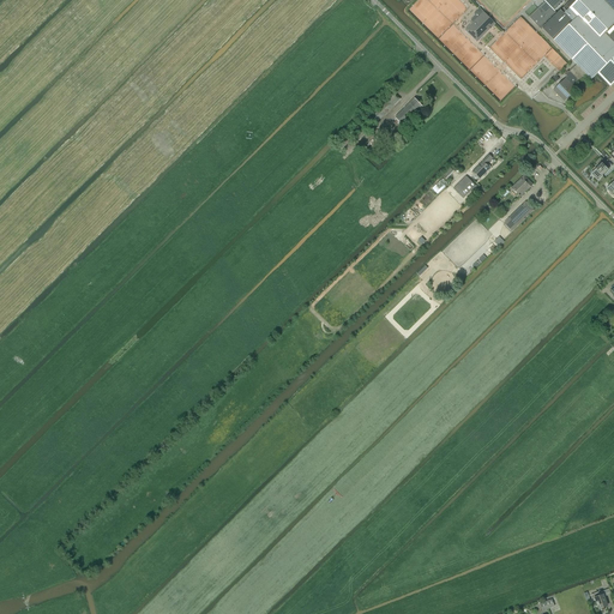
[(542,29),(558,13),(555,12),(565,2),(561,0),(545,0),(545,1),(529,17),(541,30),(542,29)]
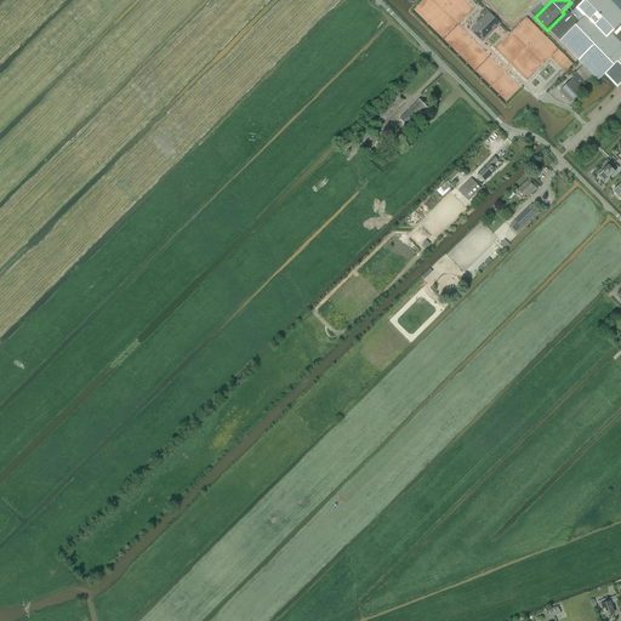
[(620,0),(577,0),(564,13),(548,29),(584,66),(575,73),(586,84),(593,77),(598,81),(604,74),(620,58),(620,0)]
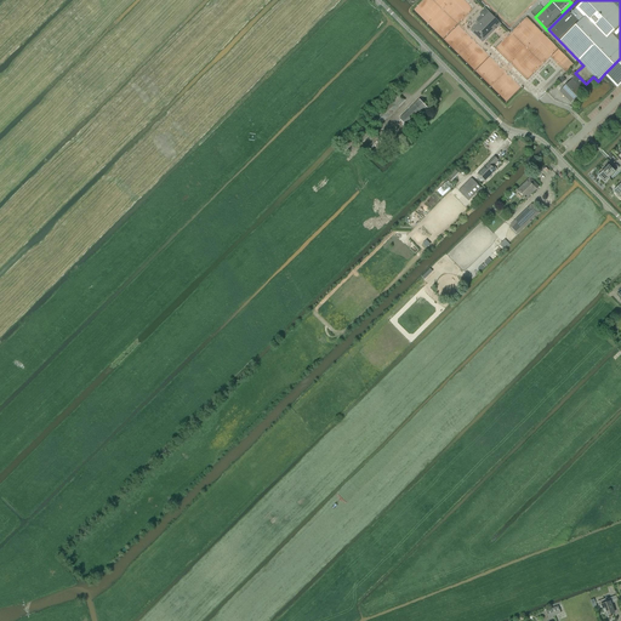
[(500,24),(490,13),(485,9),(479,15),(480,16),(476,21),(479,24),(472,30),(483,41),(500,24)]
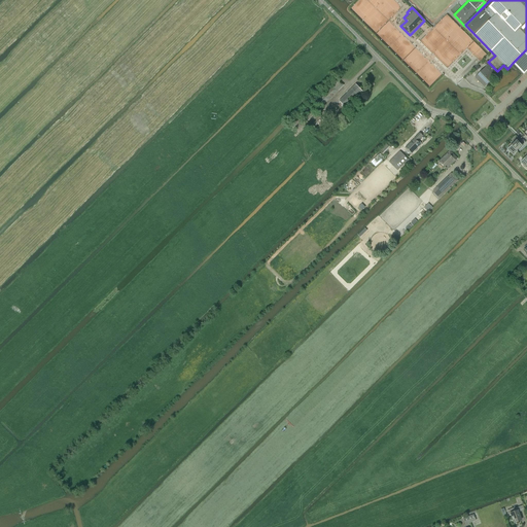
[(526,49),(513,63),(515,65),(524,74),(526,71),(526,49)]
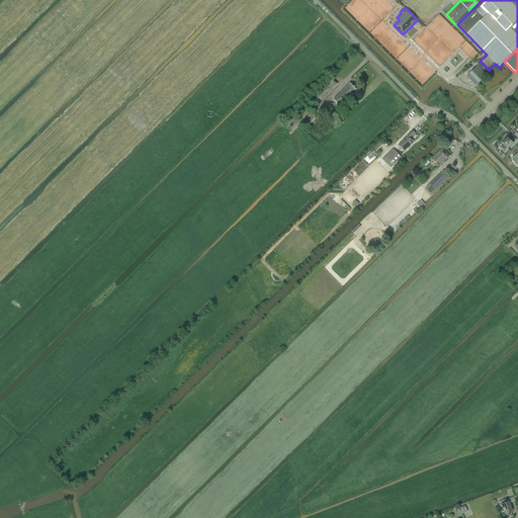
[(484,74),(489,70),(480,61),(478,64),(479,65),(466,76),(477,86),(487,76),(484,74)]
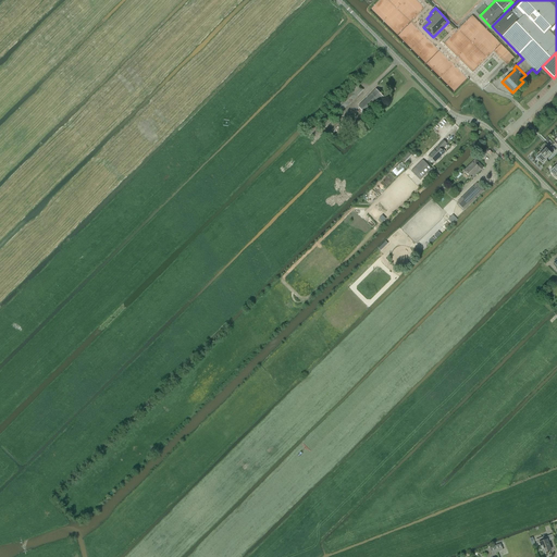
[(351,87),(355,89),(336,108),(341,112),(363,89),(357,83),(351,87)]
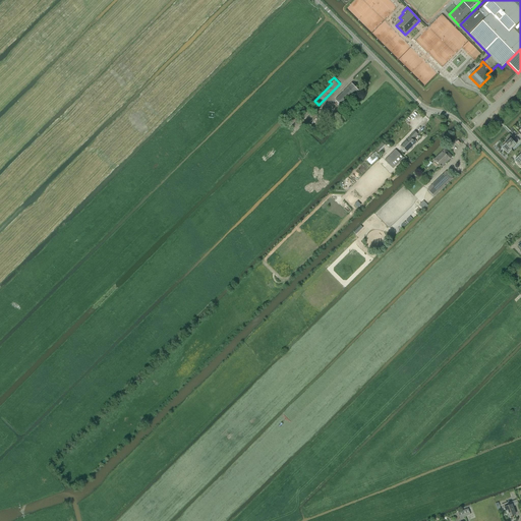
[(353,97),(358,91),(351,83),(335,100),(342,107),(353,97)]
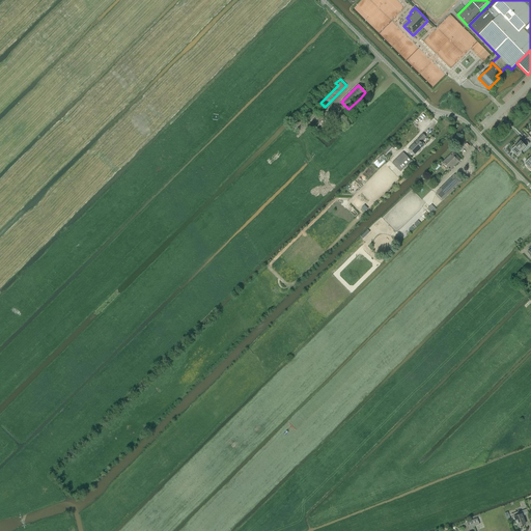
[(318,106),(306,118),(310,122),(322,110),(318,106)]
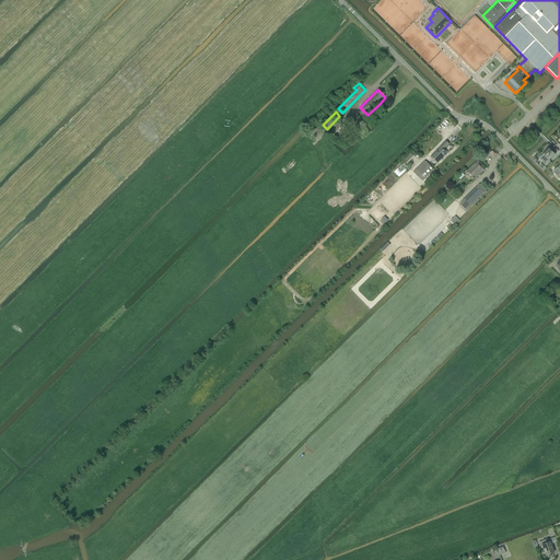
[(323,126),(318,121),(307,132),(312,137),(323,126)]
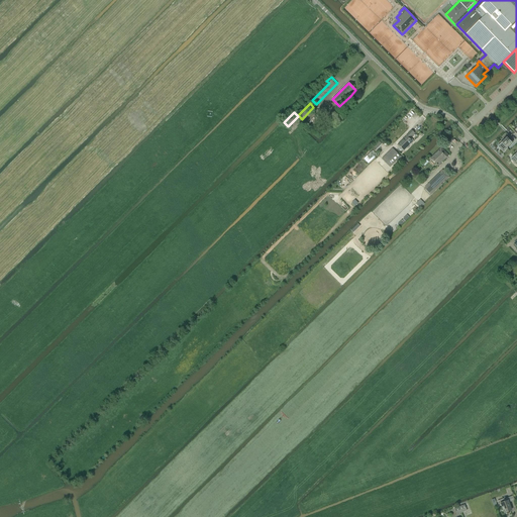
[(409,138),(412,135),(415,133),(412,130),(406,136),(407,136),(398,145),(404,150),(412,141),(409,138)]
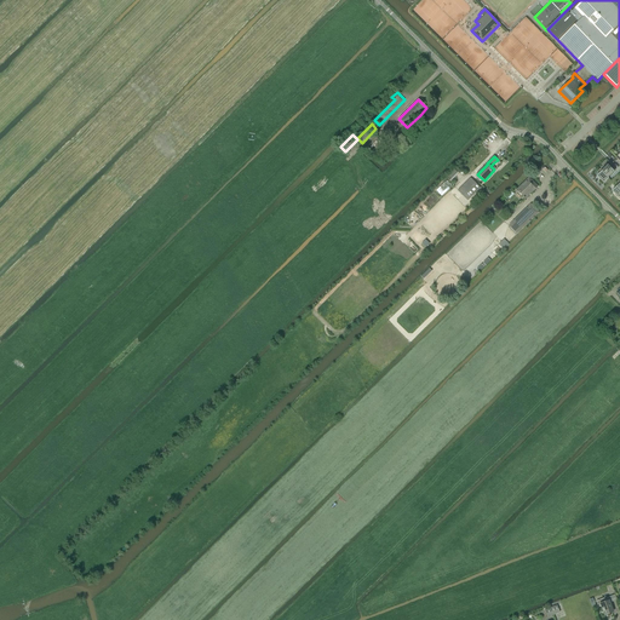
[(604,170),(597,177),(603,183),(606,182),(608,184),(610,181),(609,178),(608,178),(615,170),(613,167),(610,168),(607,165),(603,168),(604,170)]
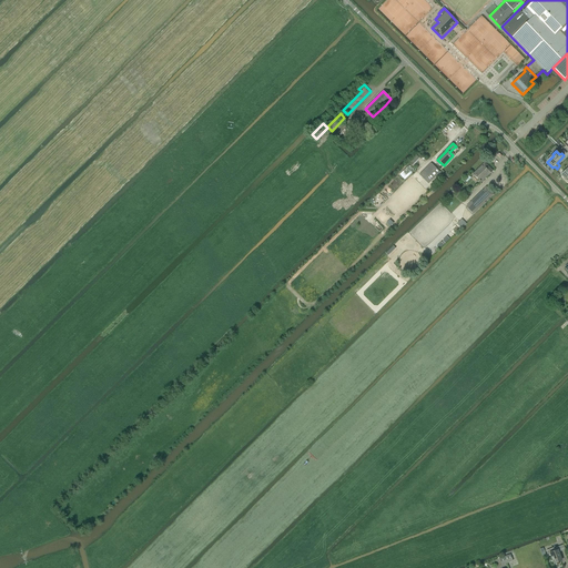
[(421,159),(423,155),(419,153),(417,155),(416,154),(408,162),(413,166),(421,159)]
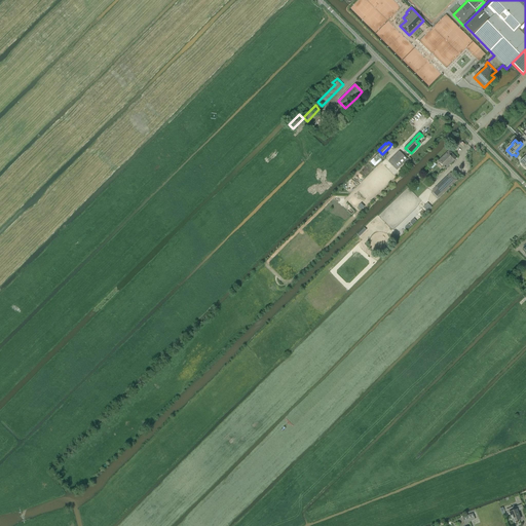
[(407,159),(400,151),(388,162),(397,170),(407,159)]
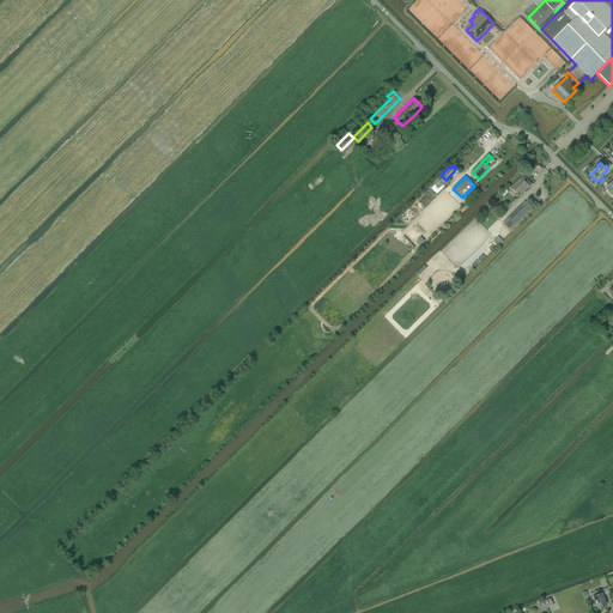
[(532,184),(523,176),(511,188),(519,195),(527,187),(528,188),(532,184)]
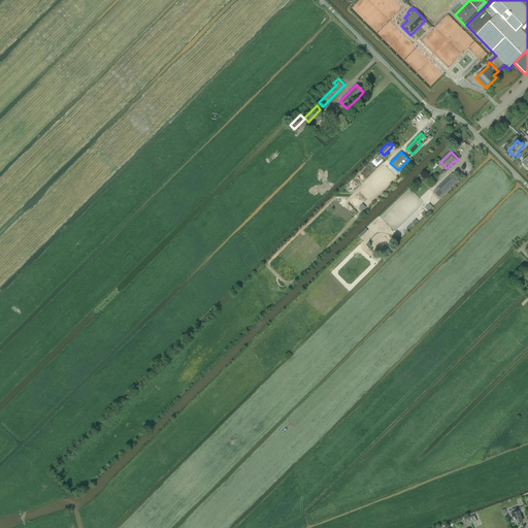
[(386,159),(381,154),(371,163),(376,167),(386,159)]
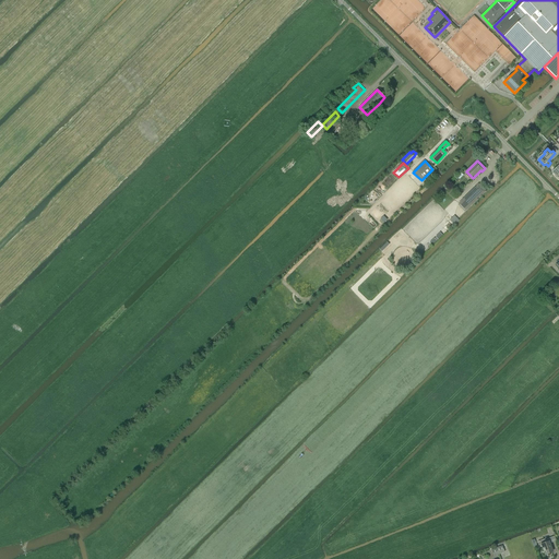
[(475,186),(464,198),(459,202),(466,210),(486,190),(478,183),(475,186)]
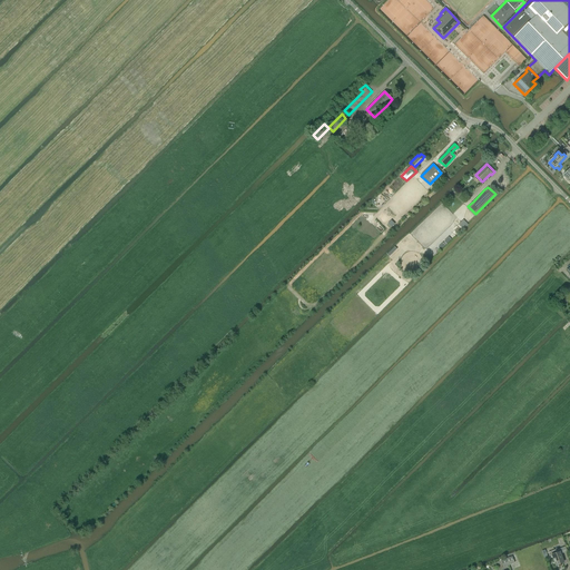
[(459,225),(463,229),(471,223),(465,217),(459,225)]
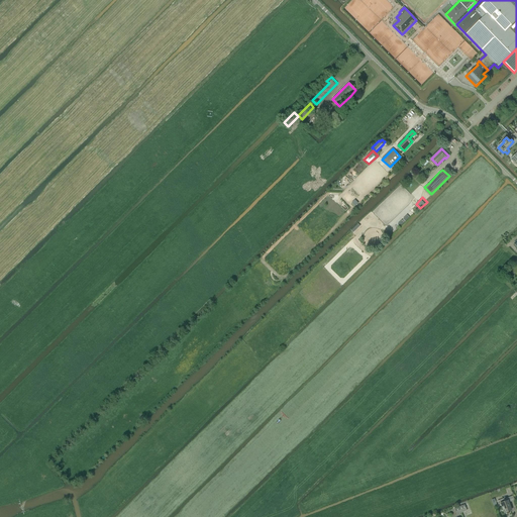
[(499,505),(501,504),(504,514),(512,511),(508,501),(505,502),(504,499),(498,502),(499,505)]
